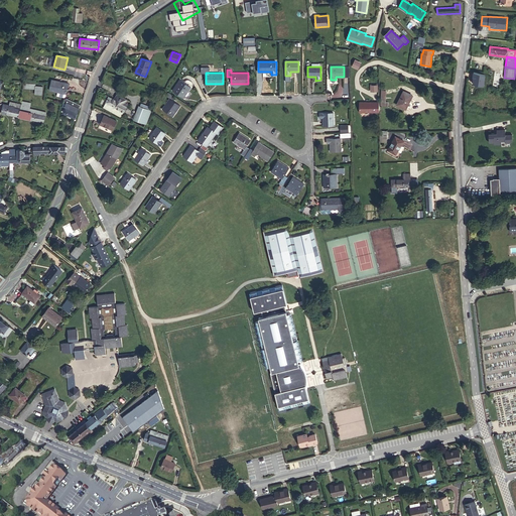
[(58,92),(66,94),(67,94),(69,84),(52,80),(49,90),(58,92)]
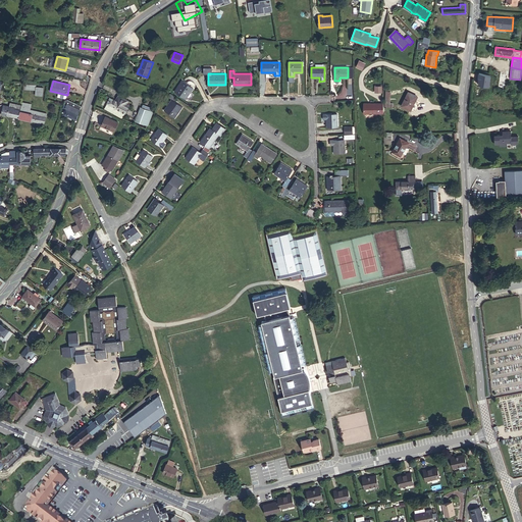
[(183,81),(174,92),(186,99),(194,88),(183,81)]
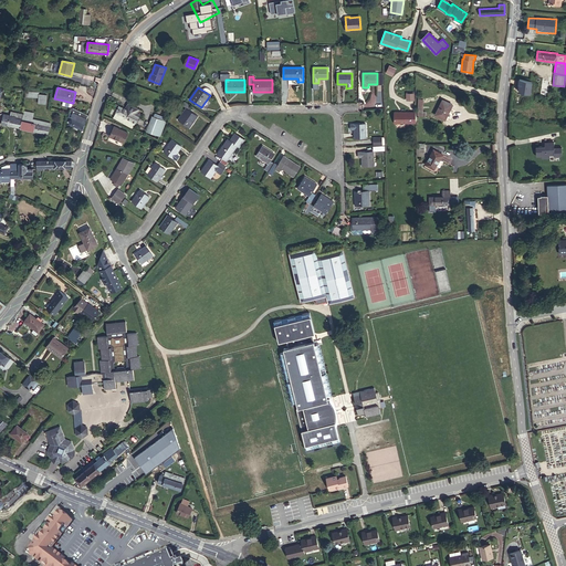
[(446,119),(452,104),(442,100),(436,115),(446,119)]
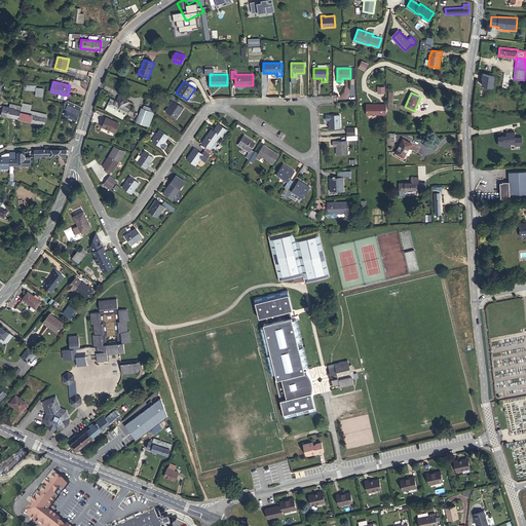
[(178,99),(172,94),(168,98),(173,100),(165,111),(177,118),(184,108),(176,102),(178,99)]
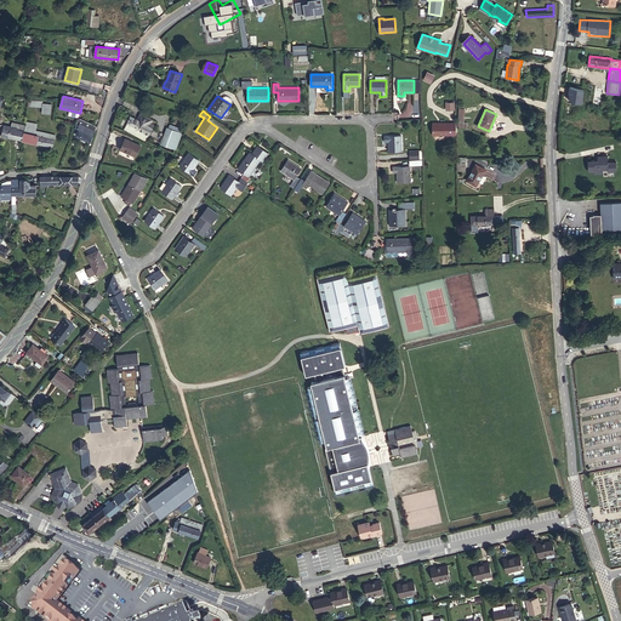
[(127,123),(149,135),(151,135),(152,132),(155,134),(157,130),(153,129),(154,126),(153,125),(151,124),(152,120),(143,114),(140,115),(137,119),(127,114),(125,119),(129,120),(127,123)]
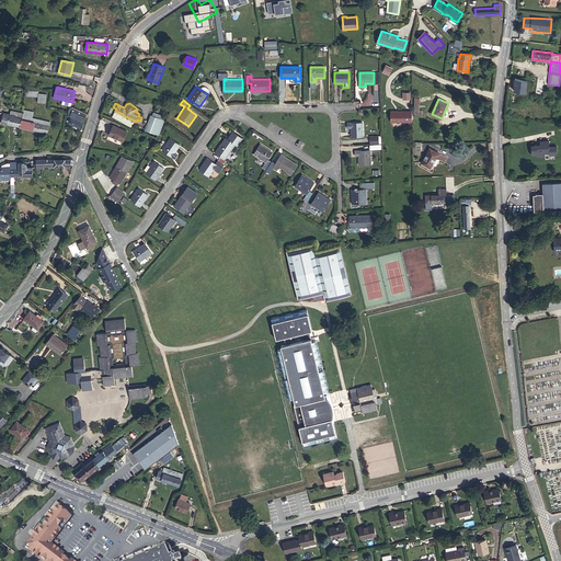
[(88,114),(76,109),(75,112),(73,112),(71,116),(69,122),(75,125),(78,126),(82,128),(88,114)]
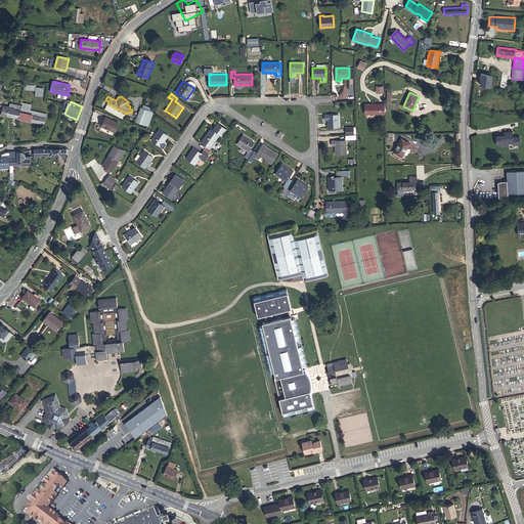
[(20,111),(19,118),(44,124),(47,114),(45,114),(30,110),(32,104),(23,102),(22,105),(20,111)]
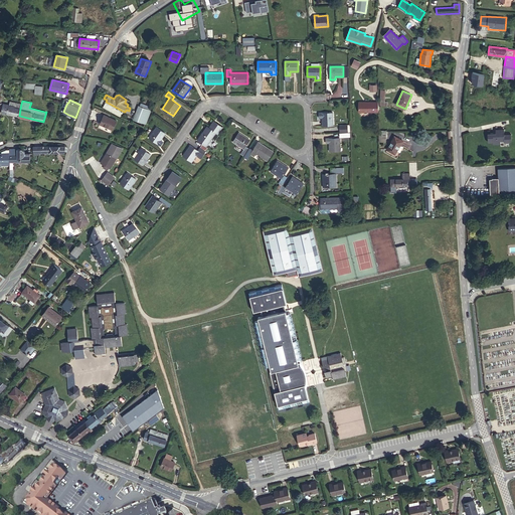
[(378,112),(378,102),(358,103),(358,112),(378,112)]
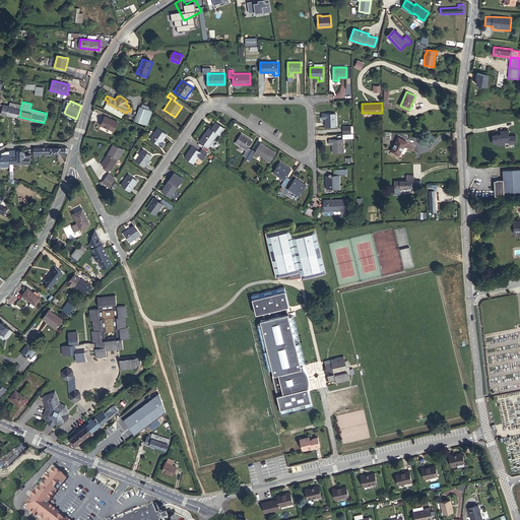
[(7,115),(19,117),(20,110),(14,109),(14,108),(9,106),(3,105),(3,106),(1,113),(7,114),(7,115)]
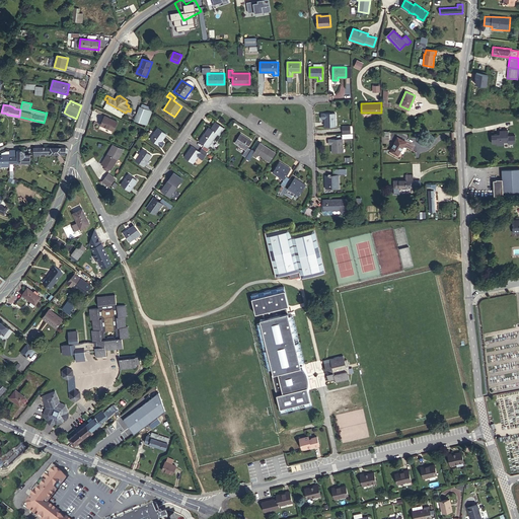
[(143,115),(141,122),(147,124),(152,112),(140,106),(138,113),(143,115)]
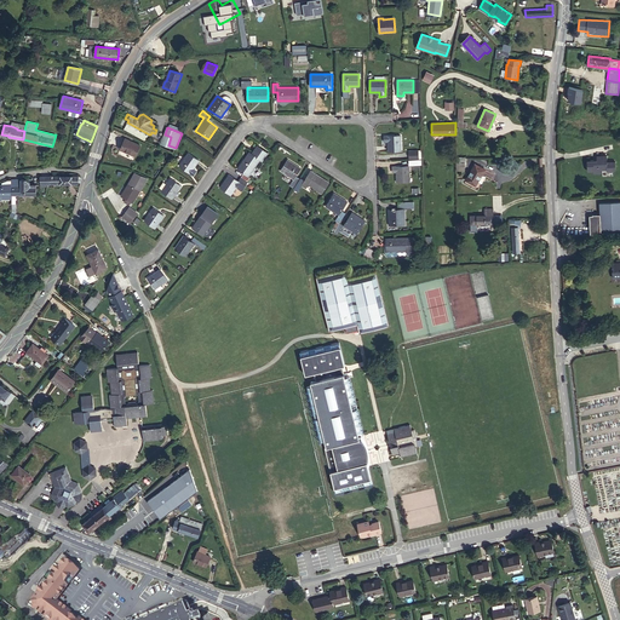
[(161,143),(168,145),(171,137),(165,135),(161,143)]
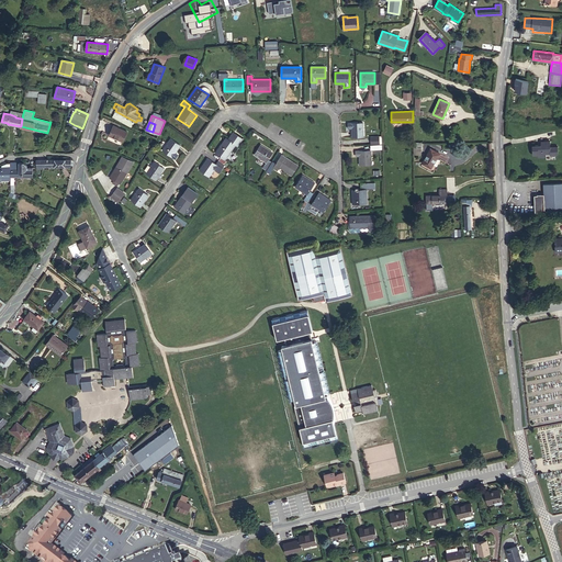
[(363,136),(363,123),(348,123),(348,128),(351,128),(351,137),(363,136)]
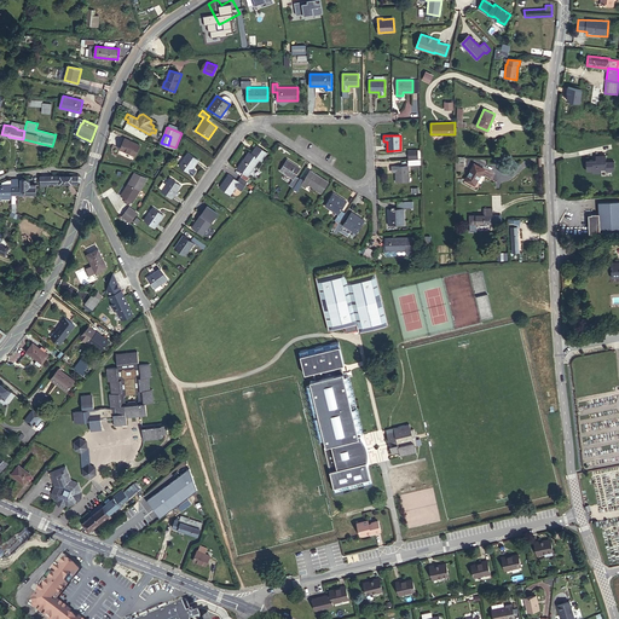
[(136,156),(140,145),(125,138),(120,149),(136,156)]
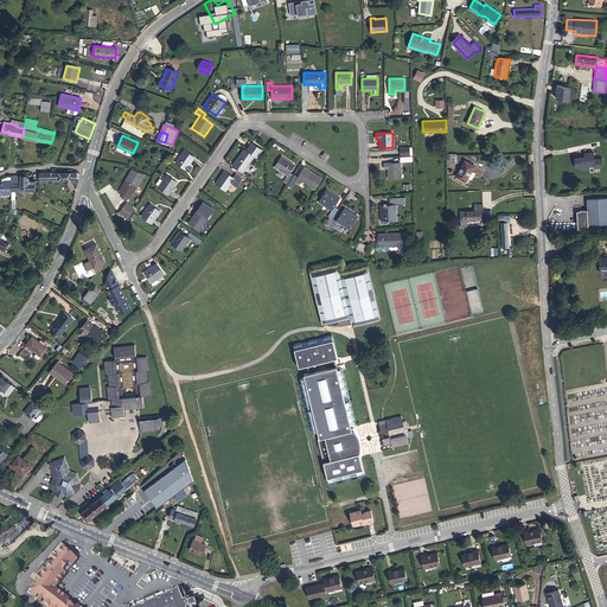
[(236,173),(243,178),(246,174),(243,172),(255,157),(257,158),(262,149),(251,142),(247,149),(244,148),(232,166),(238,170),(236,173)]
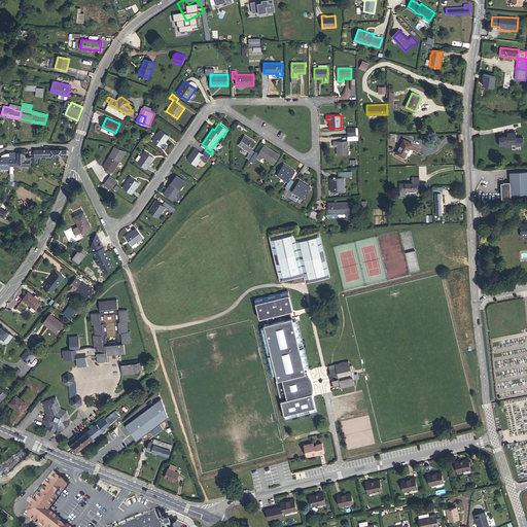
[(165,143),(169,136),(160,130),(152,141),(164,149),(167,145),(165,143)]
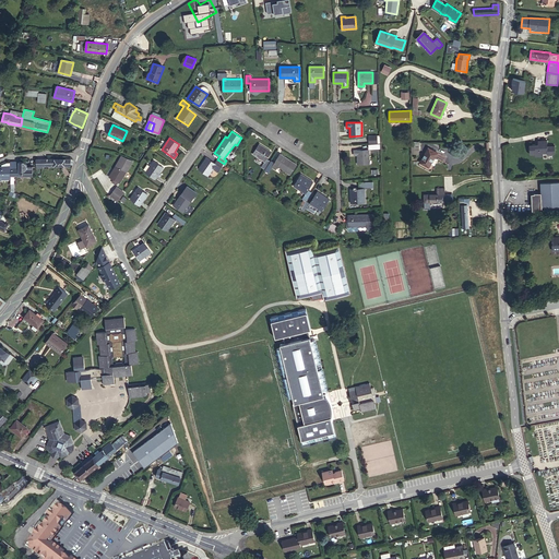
[(547,153),(548,154),(555,153),(555,145),(547,145),(547,140),(538,140),(538,144),(530,145),(530,154),(535,154),(535,156),(543,156),(543,153),(547,153)]
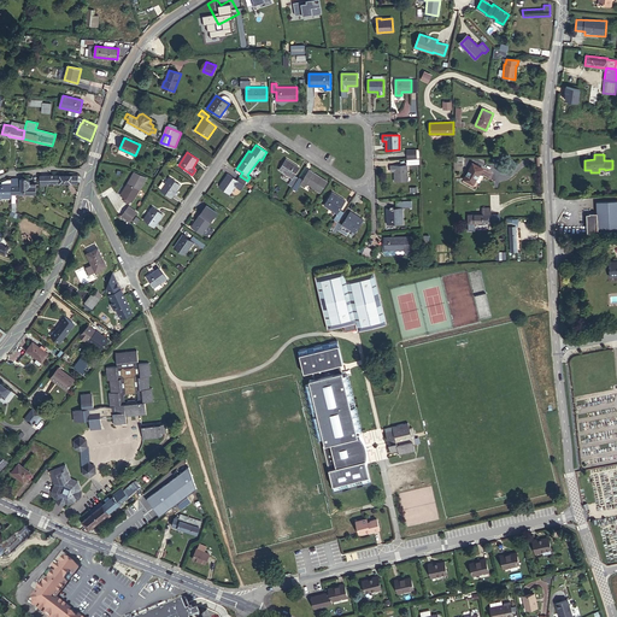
[(293,187),(299,177),(294,175),(299,168),(287,159),(280,170),(292,178),(288,184),(293,187)]
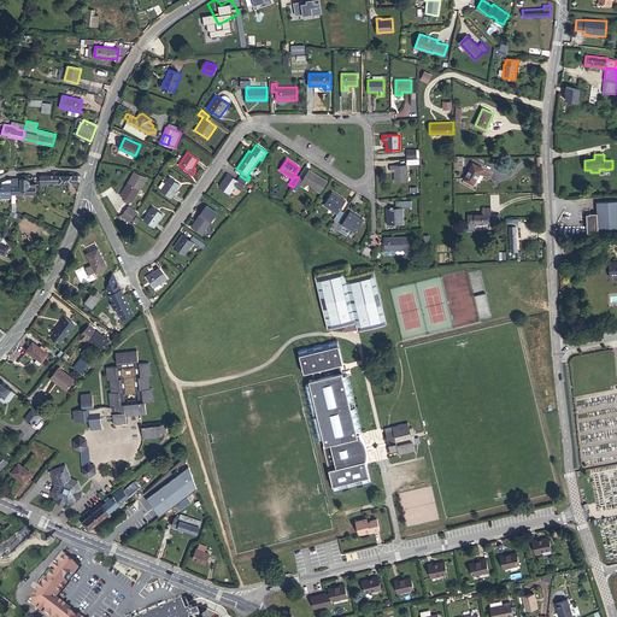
[(480,174),(483,169),(472,163),(464,178),(474,184),(476,180),(480,174)]
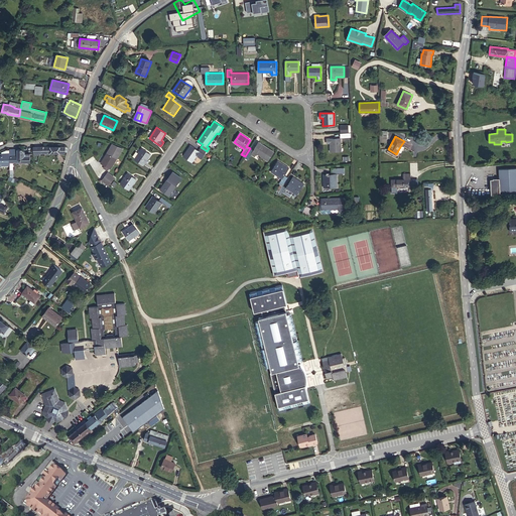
[(341,151),(341,138),(327,138),(327,143),(330,143),(330,151),(341,151)]
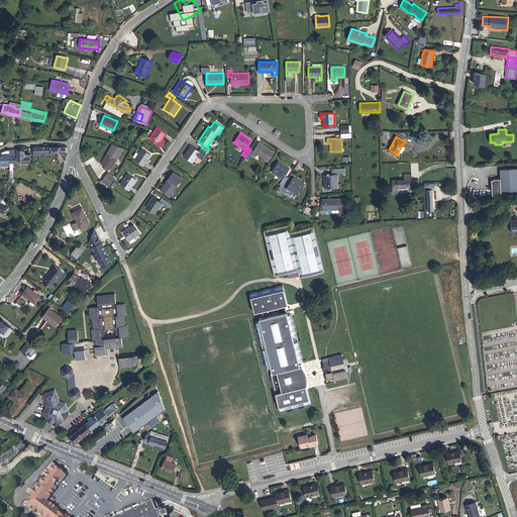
[(250,148),(245,158),(248,160),(253,151),(269,162),(275,152),(260,142),(253,150),(250,148)]
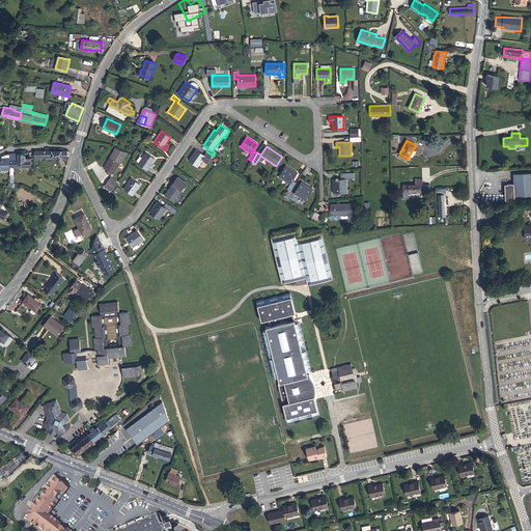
[(34,151),(35,159),(42,159),(42,158),(67,158),(67,156),(67,150),(48,150),(48,149),(46,149),(46,150),(34,151)]
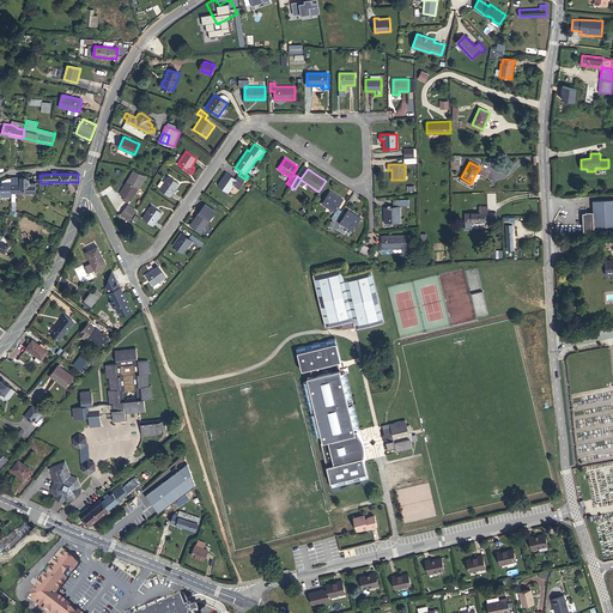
[(240,188),(246,180),(238,175),(236,178),(226,173),(218,186),(228,193),(234,184),(240,188)]
